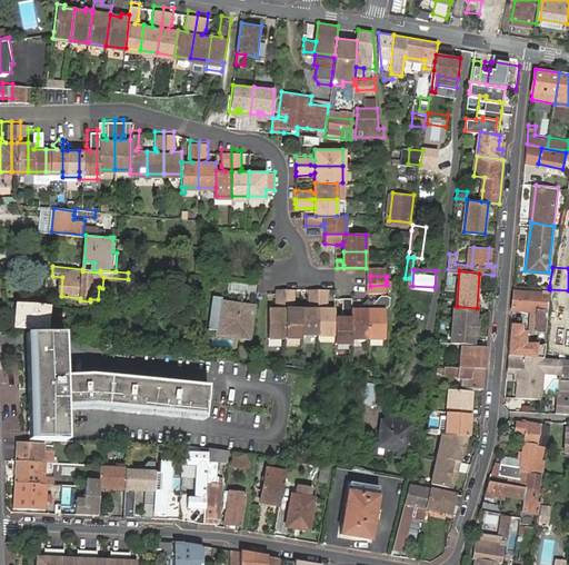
[(171,279),(157,278),(157,288),(171,289),(171,279)]
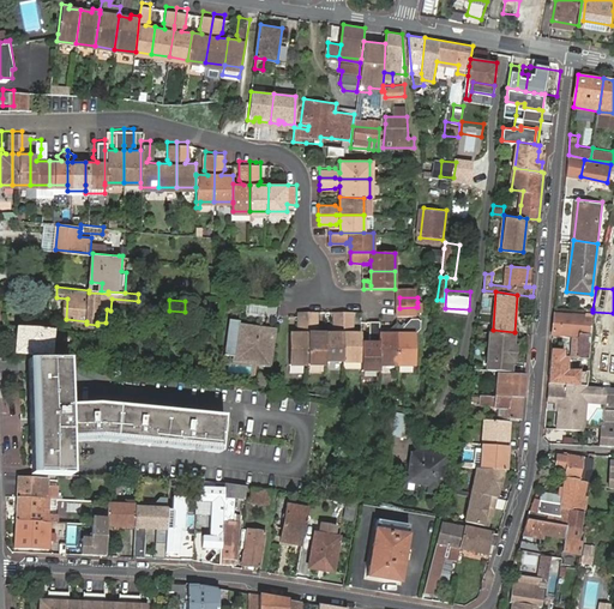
[(260,305),(248,303),(247,312),(260,314),(260,305)]
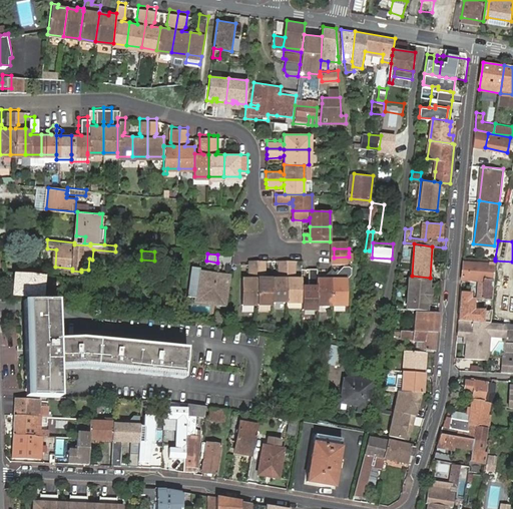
[(242,302),(258,302),(257,277),(257,257),(248,257),(248,272),(251,277),(241,276),(242,302)]
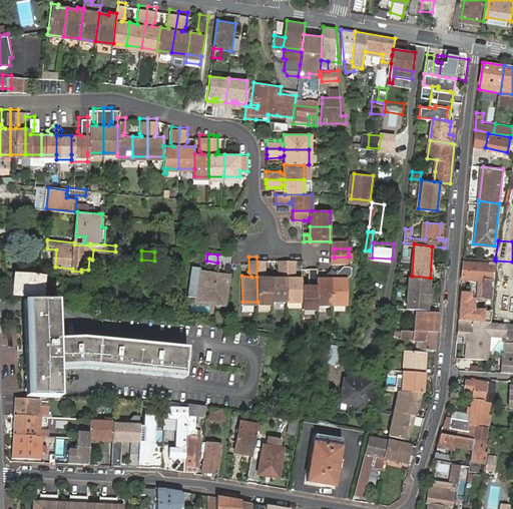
[(257,277),(258,302),(273,302),(273,300),(273,277),(262,277),(265,271),(265,257),(257,257),(257,277)]
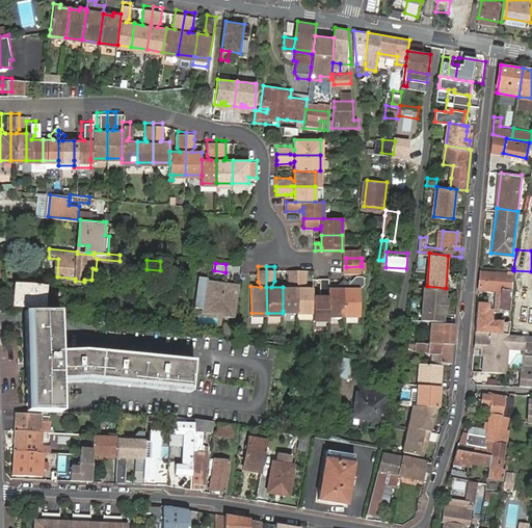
[(283,311),(298,311),(298,287),(298,266),(289,266),(289,282),(293,287),(283,287),(283,311)]
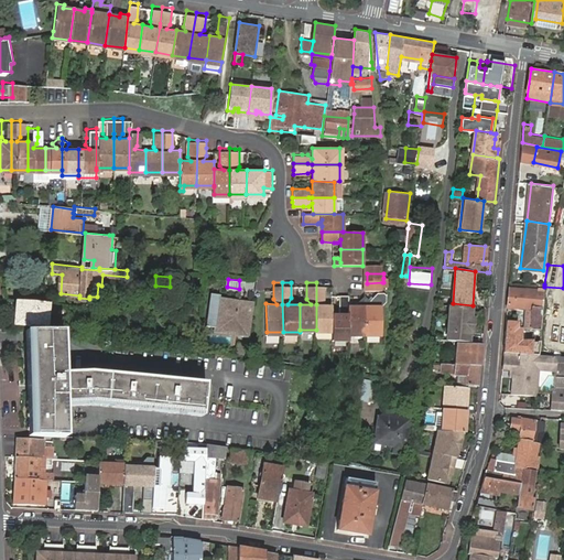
[(316,304),(316,330),(334,330),(333,312),(333,304),(322,304),(325,298),(326,282),(316,282),(316,304)]
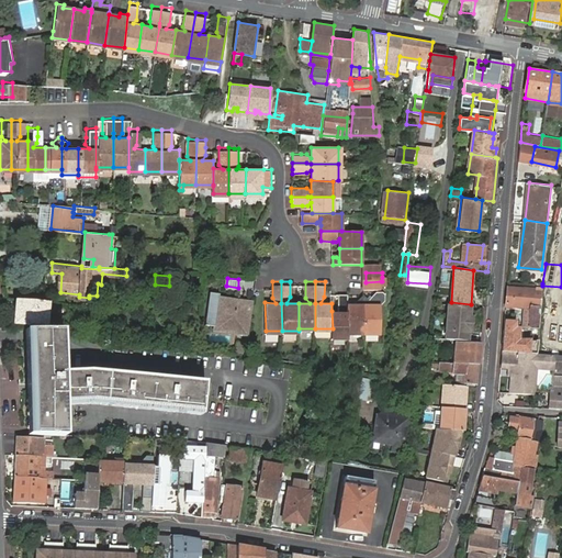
[(540,305),(541,307),(542,286),(536,285),(536,288),(507,286),(505,304),(529,305),(528,325),(524,325),(523,331),(538,332),(540,305)]
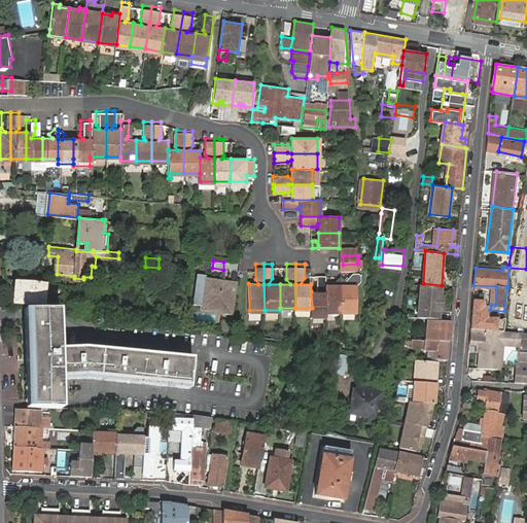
[(362,280),(362,273),(360,271),(353,272),(348,278),(350,280),(346,284),(358,284),(362,280)]
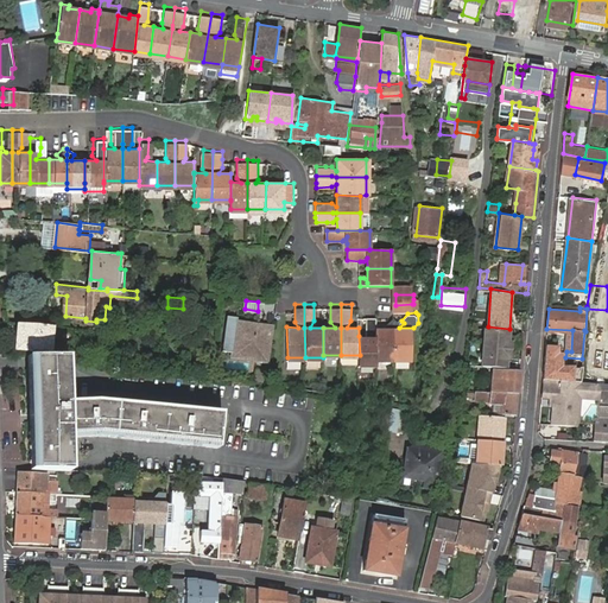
[(360,355),(360,363),(377,363),(377,357),(377,328),(377,327),(377,315),(367,315),(367,332),(369,337),(359,336),(360,355)]
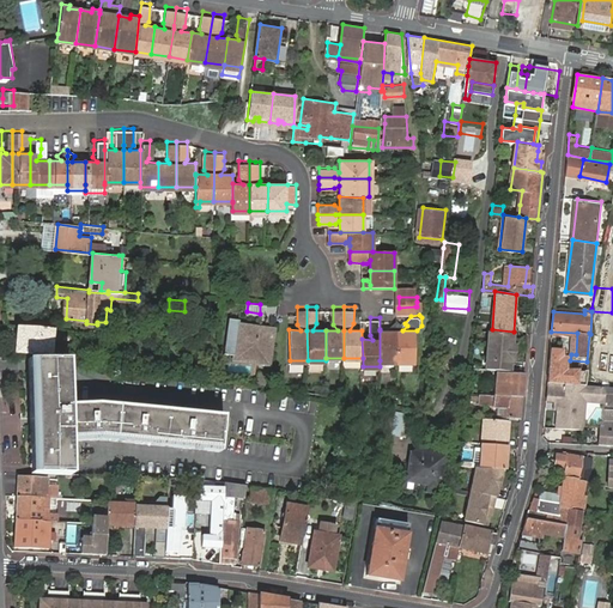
[(380,360),(399,362),(399,317),(390,326),(394,330),(380,330),(380,360)]
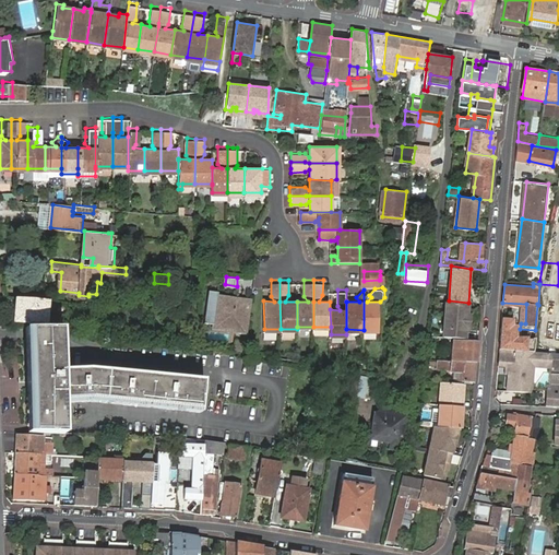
[(364,290),(364,330),(380,330),(380,302),(367,302),(371,297),(369,295),(364,290)]
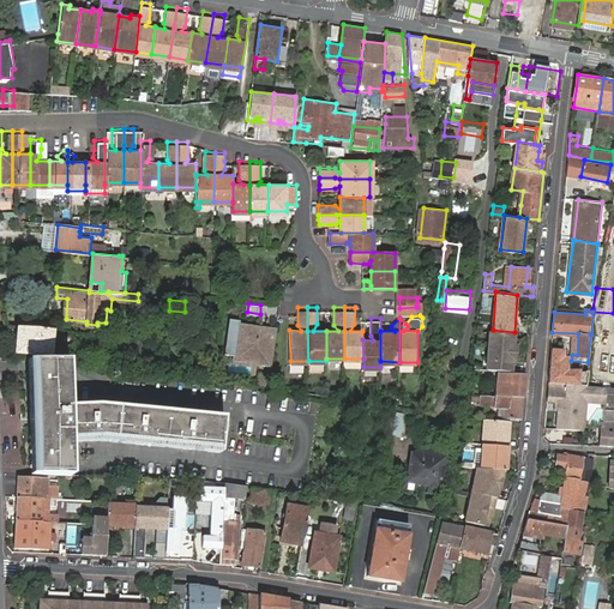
[(260,356),(274,357),(277,330),(232,324),(228,351),(244,354),(244,356),(260,359),(260,356)]
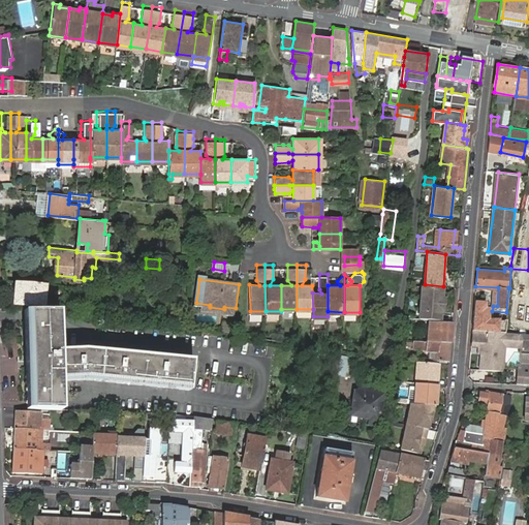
[(45,283),(18,281),(16,300),(26,301),(26,300),(41,301),(42,290),(44,290),(45,283)]
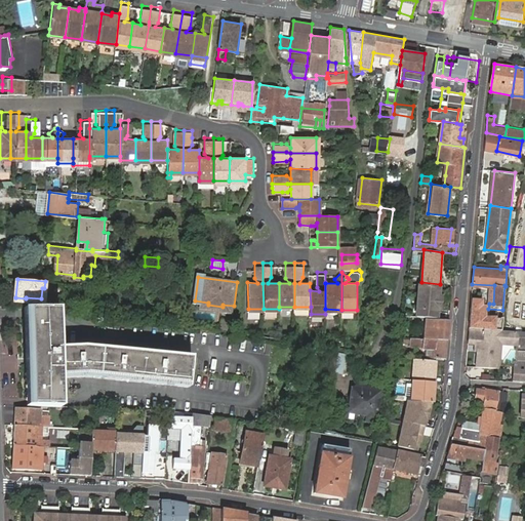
[(421,282),(419,281),(416,314),(419,314),(428,315),(432,312),(437,313),(438,306),(439,295),(440,284),(421,282)]
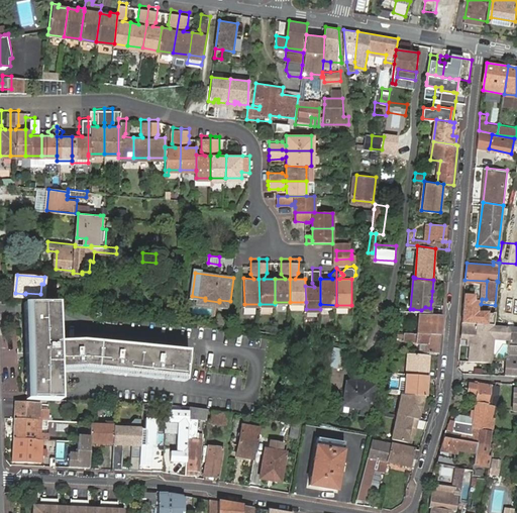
[(462,322),(496,323),(497,313),(474,311),(475,293),(463,293),(462,312),(463,312),(462,322)]
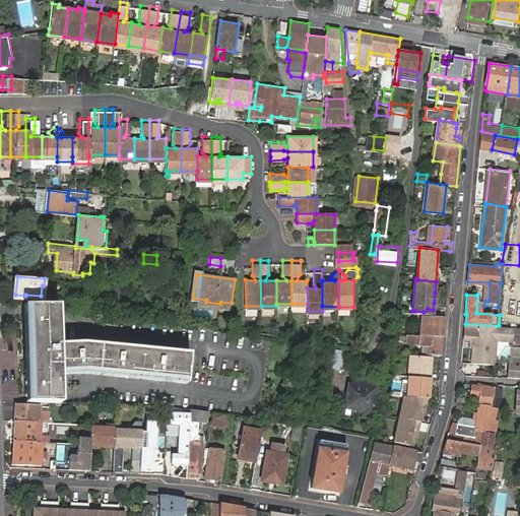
[(192,304),(231,309),(232,303),(220,302),(220,304),(206,302),(206,300),(193,298),(192,304)]
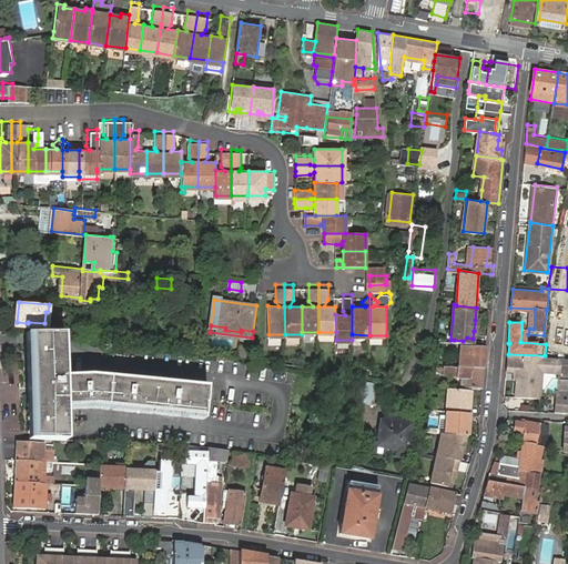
[(27,329),(29,434),(69,435),(68,405),(88,403),(204,416),(208,382),(90,371),(67,372),(66,329),(27,329)]
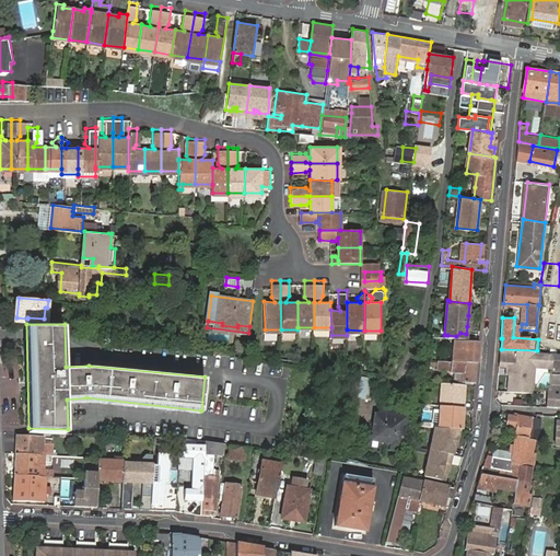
[(440,334),(432,334),(430,348),(434,348),(434,345),(439,345),(440,334)]
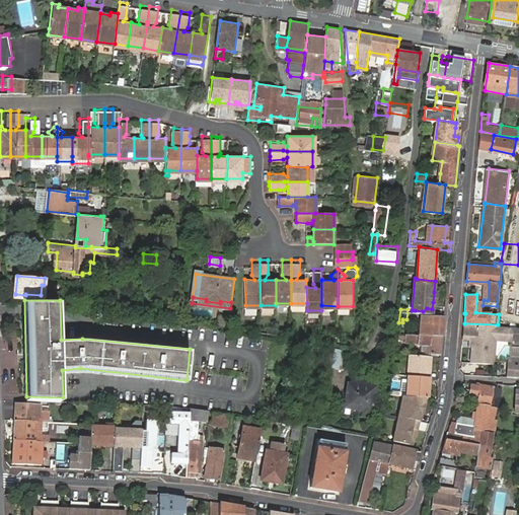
[(117,313),(107,312),(106,322),(116,323),(117,313)]
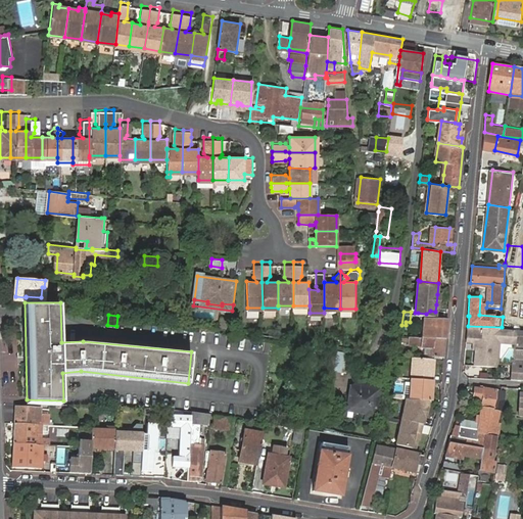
[(410,329),(409,333),(446,336),(448,318),(434,317),(433,320),(425,319),(424,330),(410,329)]
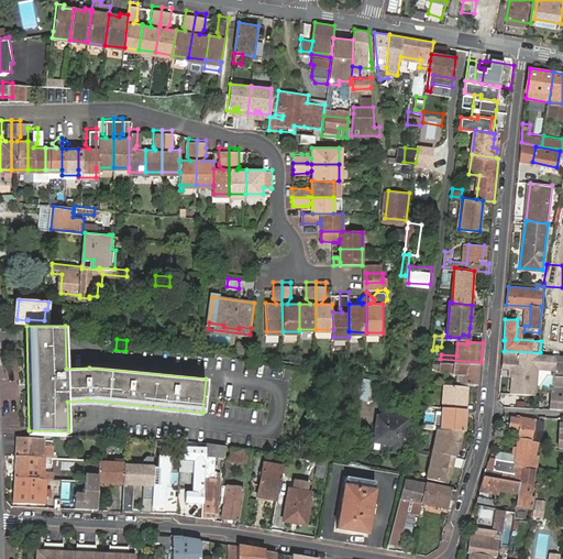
[(504,351),(503,351),(501,364),(501,368),(508,368),(511,368),(511,375),(510,392),(533,393),(536,369),(553,370),(552,386),(550,386),(550,391),(552,391),(554,391),(554,384),(555,373),(555,353),(540,352),(504,351)]
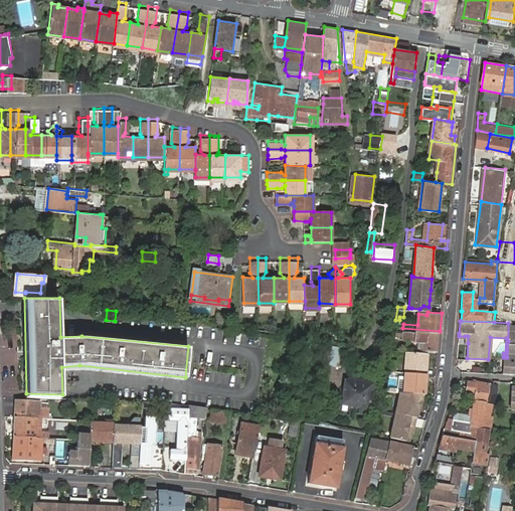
[(440,331),(402,328),(401,337),(415,339),(427,341),(426,348),(438,349),(440,331)]
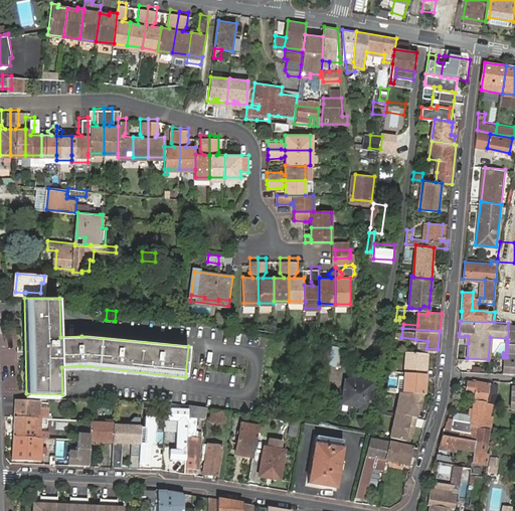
[(507,364),(506,372),(514,372),(514,341),(508,341),(507,351),(507,357),(505,357),(504,364),(507,364)]
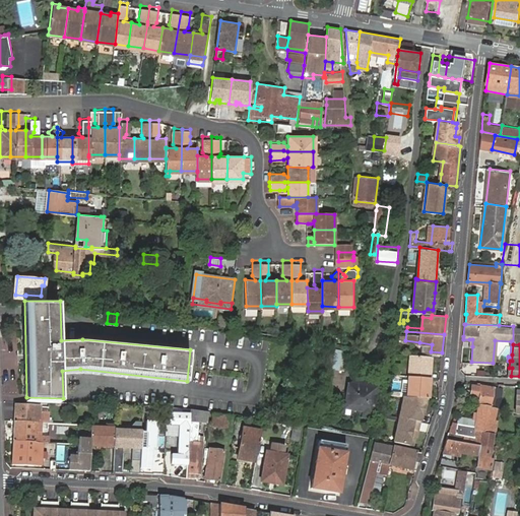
[(411,352),(408,394),(426,396),(428,396),(432,355),(411,352)]
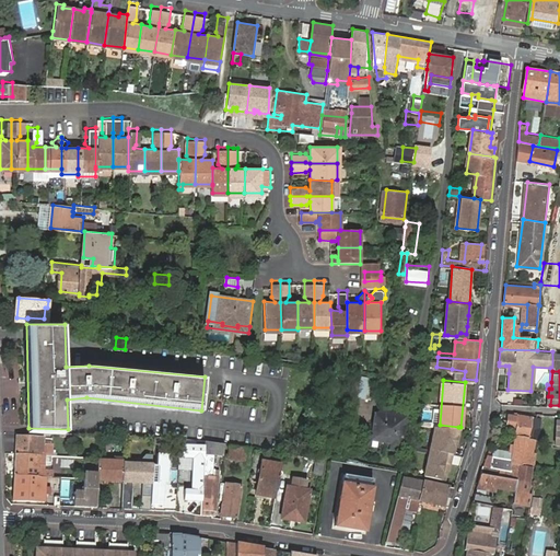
[(375,412),(372,438),(401,441),(405,415),(375,412)]
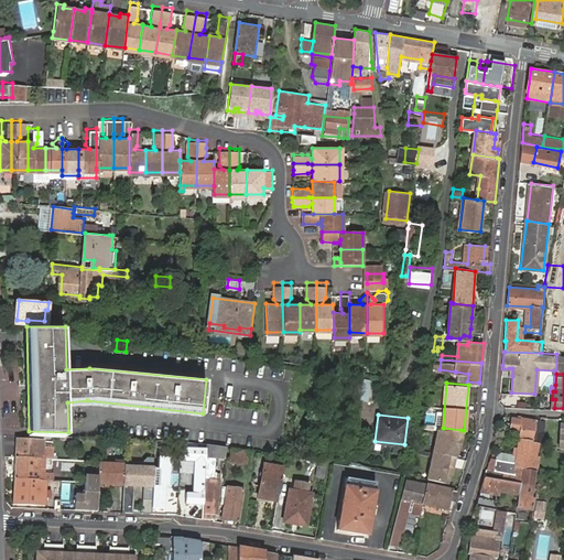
[(520,435),(539,437),(541,419),(512,416),(511,427),(521,429),(520,435)]
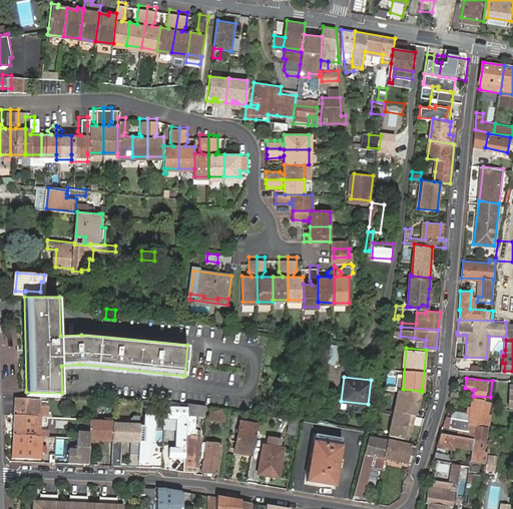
[(399,389),(390,433),(409,437),(410,428),(412,421),(411,420),(413,413),(415,405),(417,406),(418,404),(420,391),(403,389),(399,389)]
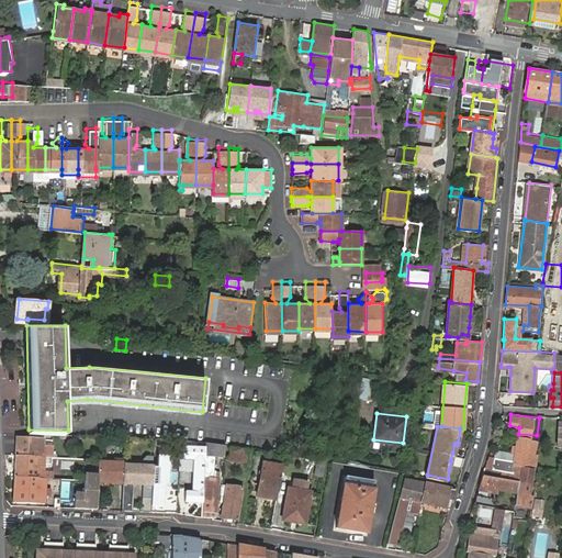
[(530,462),(534,464),(537,435),(518,434),(515,444),(513,452),(512,458),(493,457),(492,466),(485,465),(483,471),(520,477),(523,462),(530,462)]
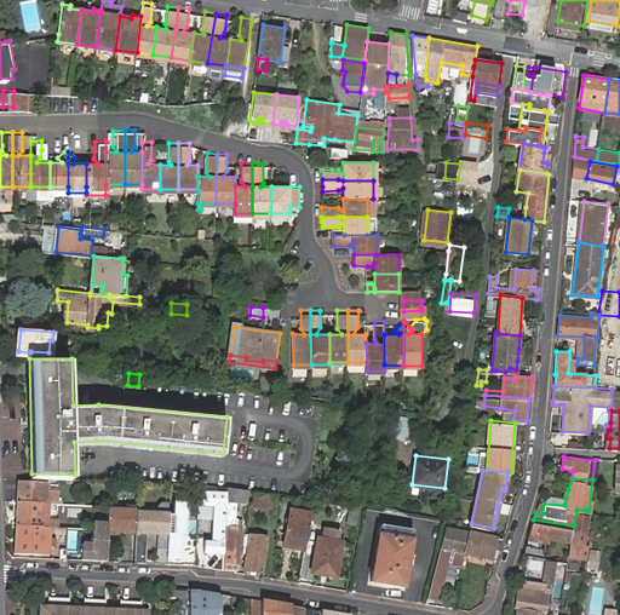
[(17,481),(17,499),(47,501),(49,482),(17,481)]
